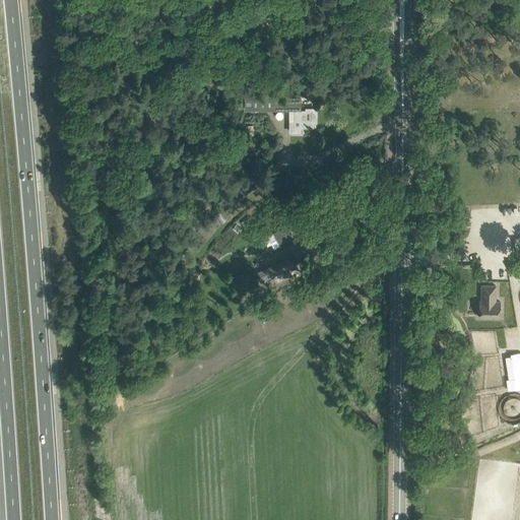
[(300,96),(276,96),(246,98),(245,108),(293,109),(293,121),(289,121),(289,131),(300,131),(300,127),(313,126),(313,111),(300,111),(300,96)]
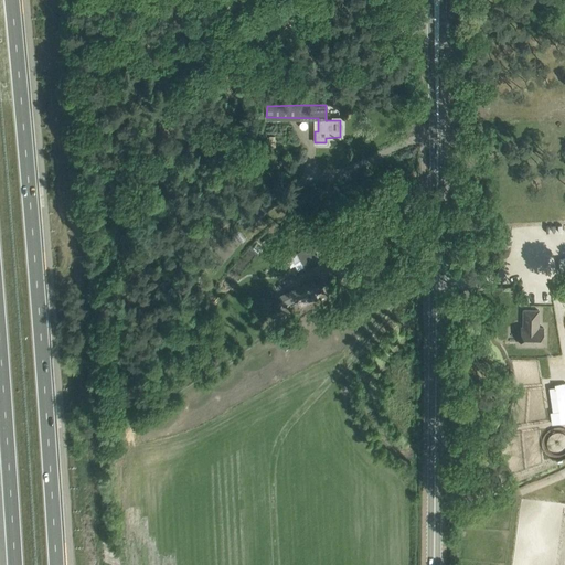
[(316,252),(312,245),(297,254),(301,262),(305,259),(307,264),(319,257),(317,255),(318,254),(316,252)]
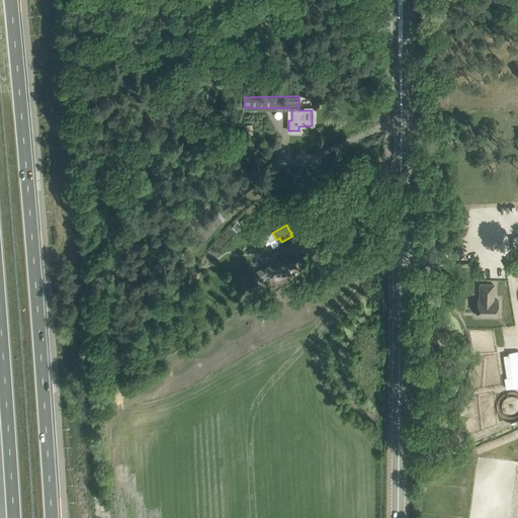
[(478,300),(477,316),(498,317),(498,300),(493,300),(494,284),(481,284),(480,300),(478,300)]
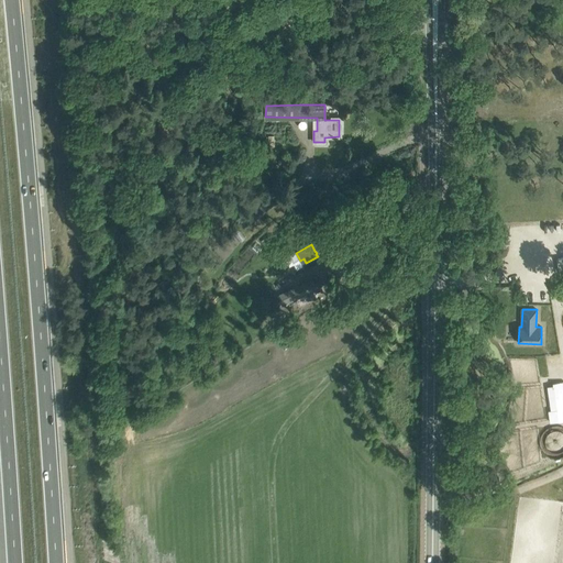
[(562,401),(562,381),(552,384),(553,386),(547,387),(551,411),(548,411),(550,422),(562,420),(562,407),(562,401)]
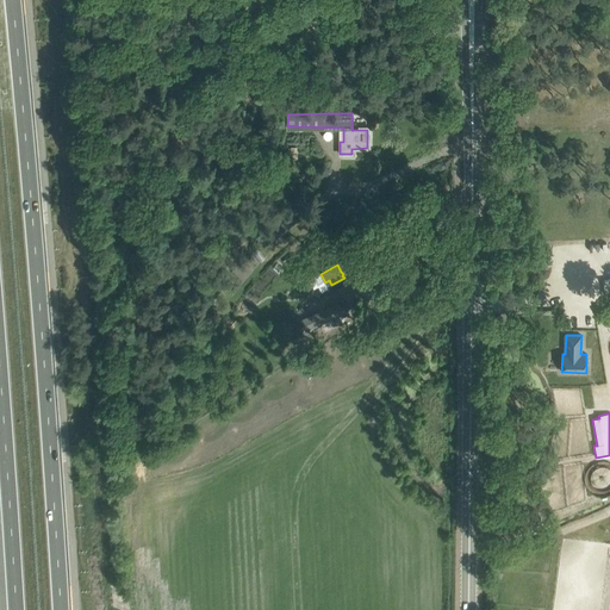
[(595,479),(609,478),(609,468),(609,461),(593,461),(595,479)]
